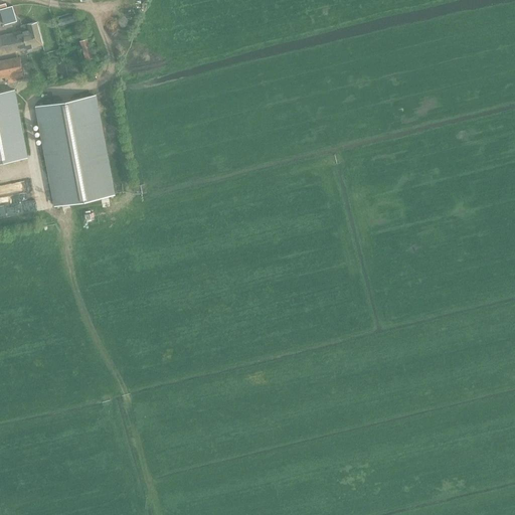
[(7,7),(0,9),(5,25),(17,21),(12,6),(7,7)]
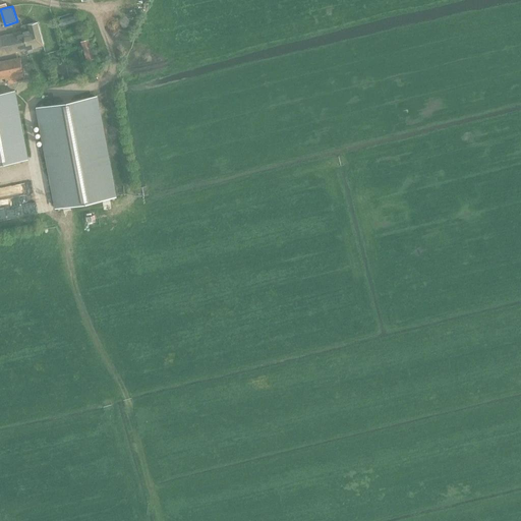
[(78,21),(76,15),(58,20),(61,27),(78,21)]
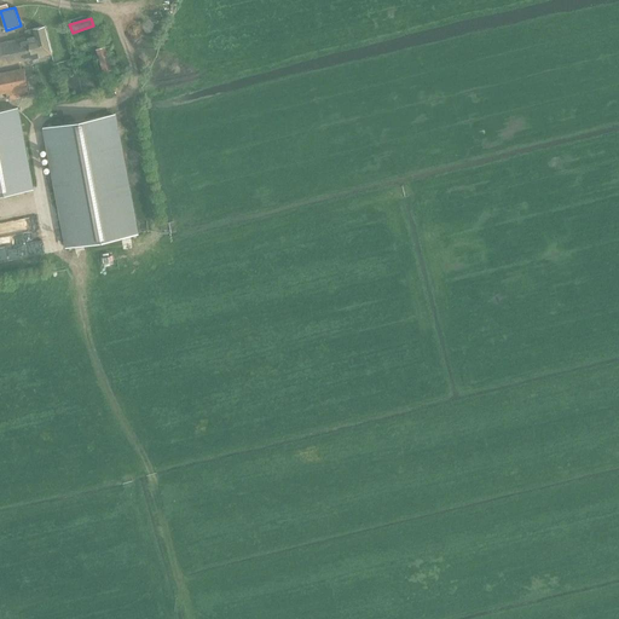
[(0,65),(32,59),(34,58),(35,58),(35,59),(42,58),(41,56),(53,53),(45,27),(25,30),(27,38),(0,42),(0,65)]
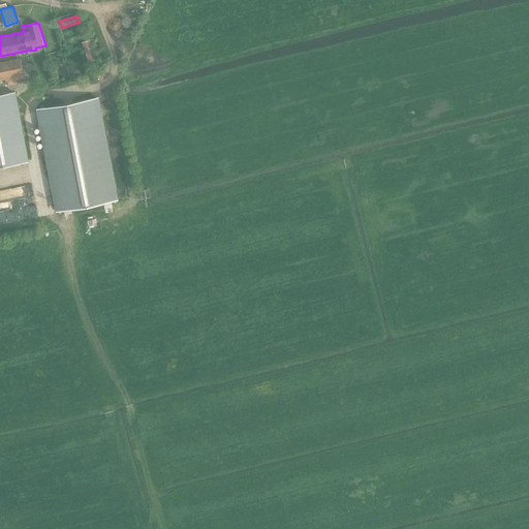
[(88,61),(95,59),(90,42),(83,44),(88,61)]
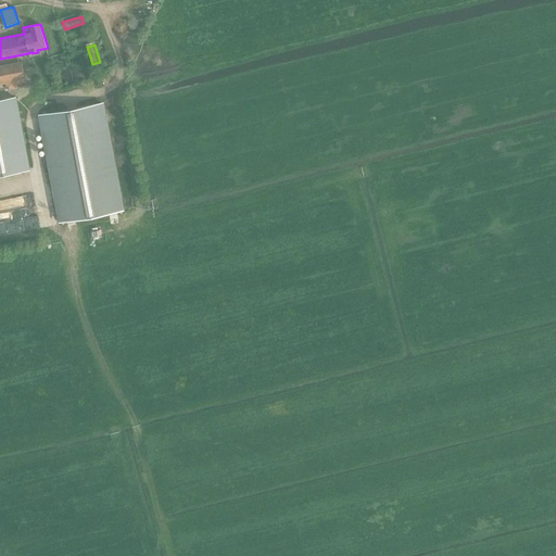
[(22,61),(0,65),(0,83),(5,83),(7,86),(9,85),(25,81),(22,61)]
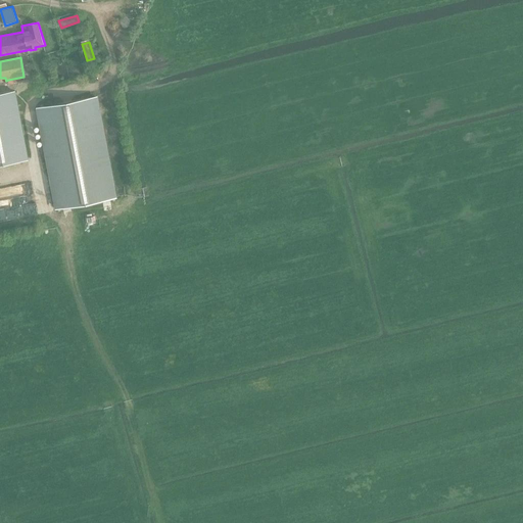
[(14,92),(0,94),(0,163),(28,159),(14,92)]
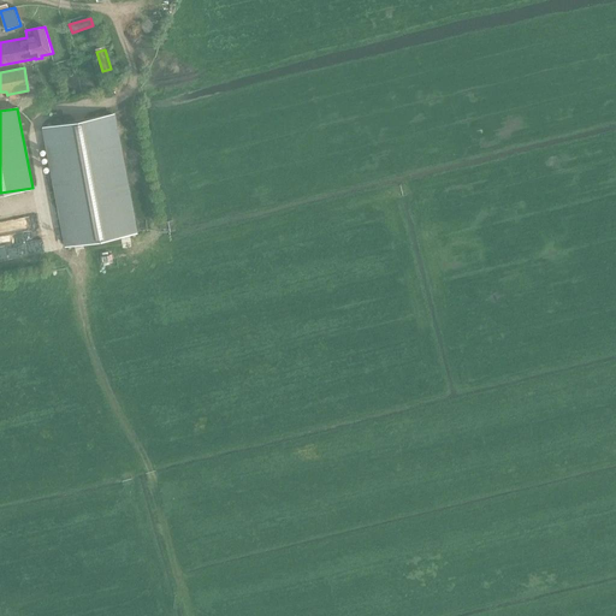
[(135,232),(113,114),(45,128),(67,246),(135,232)]
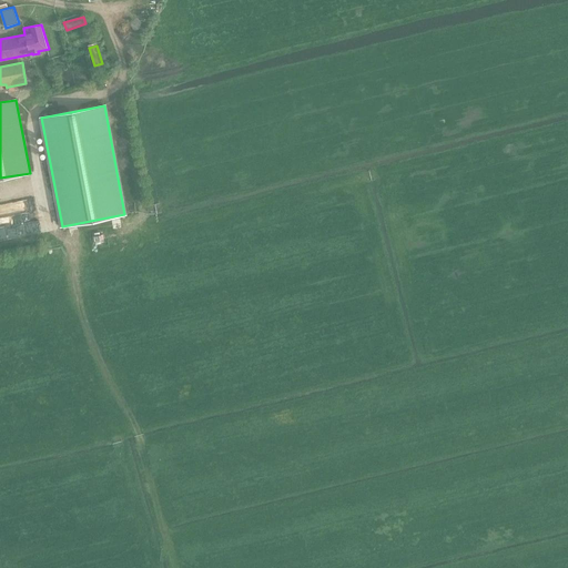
[(36,199),(0,203),(0,216),(4,215),(6,224),(0,225),(0,239),(21,236),(20,230),(27,229),(24,213),(38,211),(36,199)]
